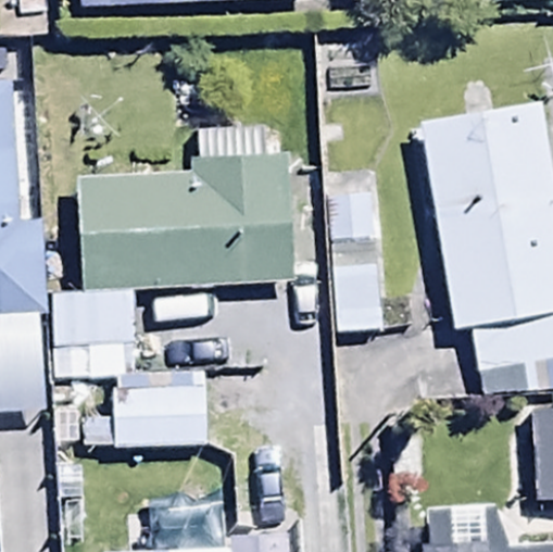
[(0,313),(46,311),(41,215),(16,216),(8,41),(0,41),(0,313)]
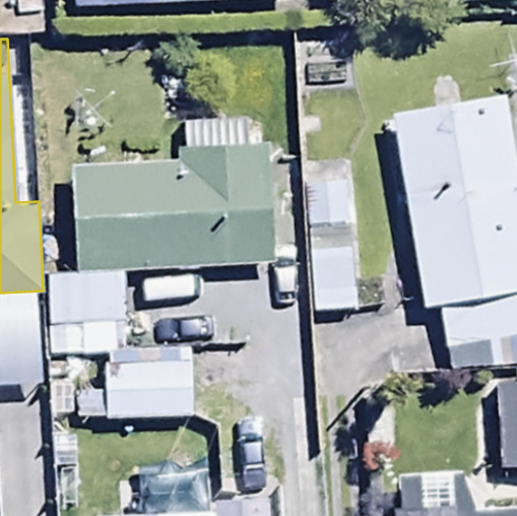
[(76,267),(124,269),(275,263),(272,178),(264,179),(262,143),(246,143),(245,112),(184,114),(186,157),(72,162),(76,267)]
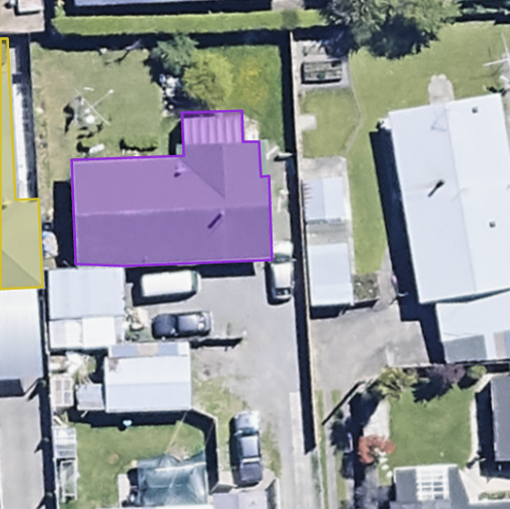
[(353,276),(347,158),(300,161),(307,306),(383,302),(382,275),(353,276)]
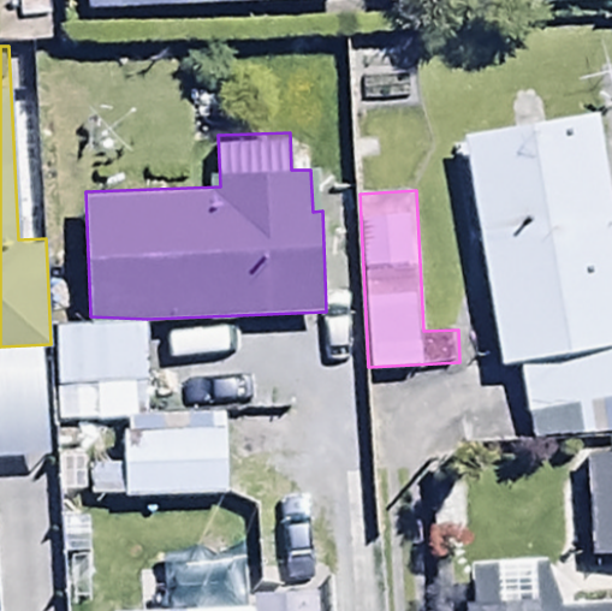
[(147,319),(90,316),(57,318),(61,461),(89,460),(90,497),(230,492),(227,409),(149,411),(147,319)]
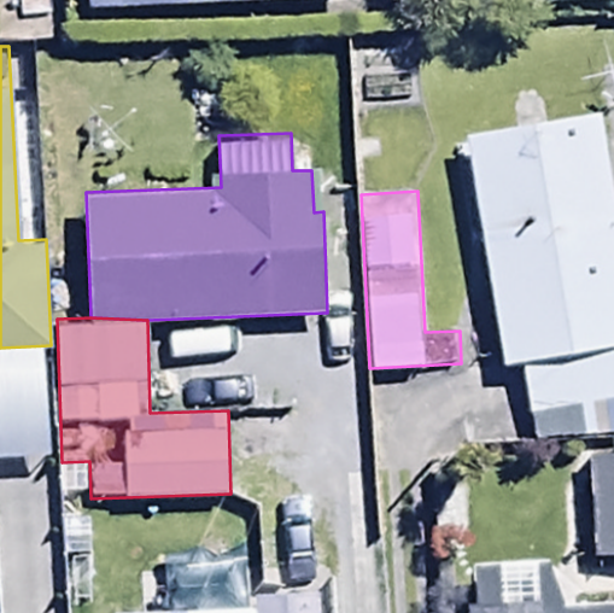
[(613,397),(589,400),(595,509),(613,507),(613,397)]
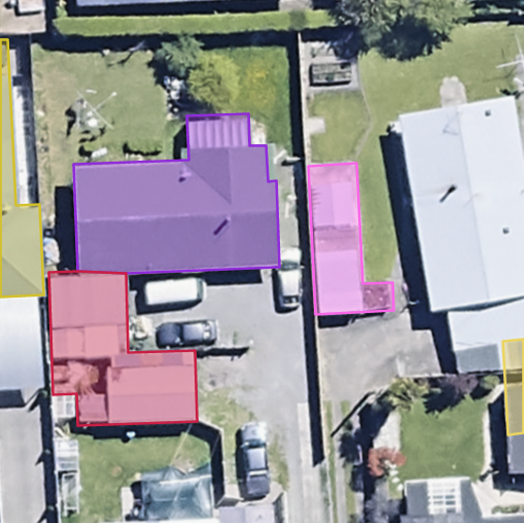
[(396,483),(397,522),(523,522),(523,509),(486,511),(485,480),(396,483)]
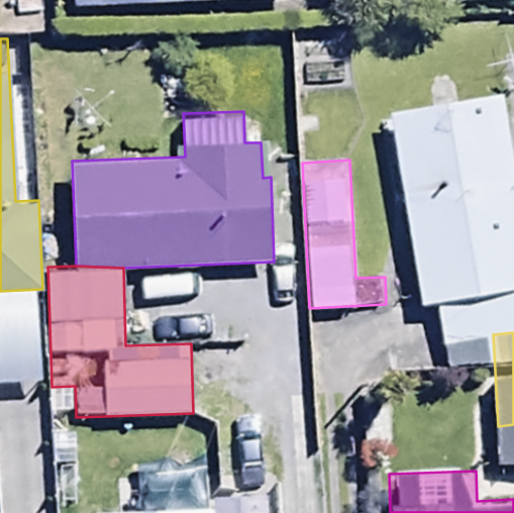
[(209,480),(117,481),(118,509),(95,509),(94,512),(270,512),(270,492),(209,493),(209,480)]
